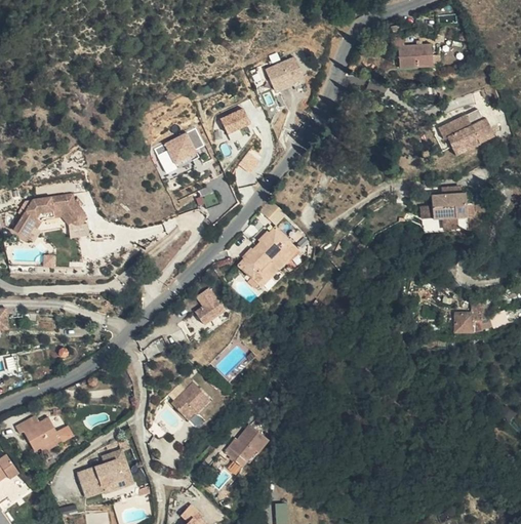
[(433,67),(432,44),(405,45),(404,37),(390,38),(390,47),(397,46),(399,69),(433,67)]
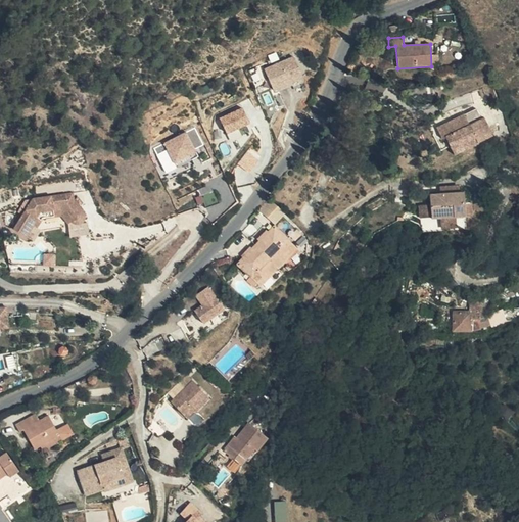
[(305,78),(297,56),(268,67),(276,89),(305,78)]
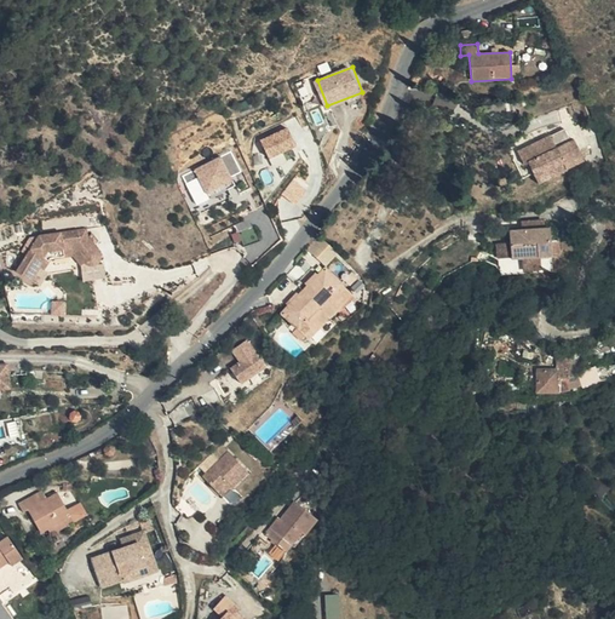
[(516,112),(515,102),(484,103),(484,114),(516,112)]
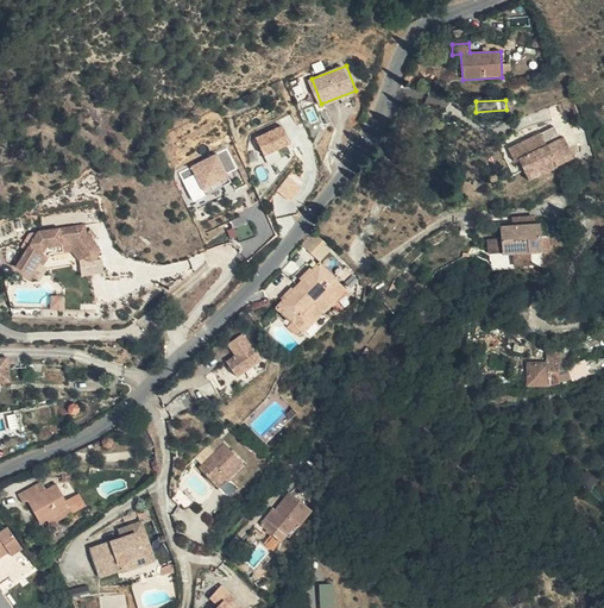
[(293,139),(293,138),(284,120),(255,133),(263,152),(293,139)]
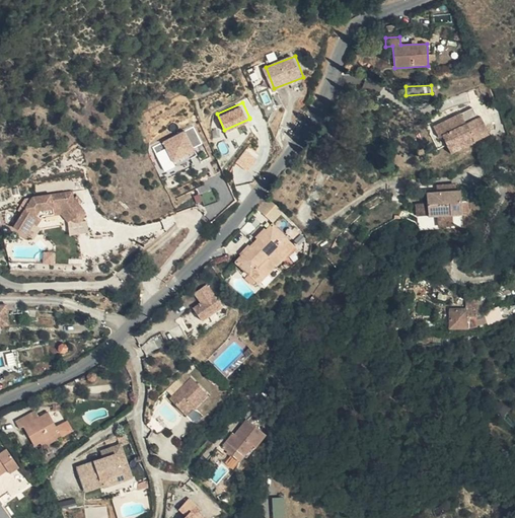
[(459,142),(462,148),(480,142),(474,129),(467,131),(465,124),(454,128),(451,117),(423,127),(427,139),(431,137),(435,150),(459,142)]
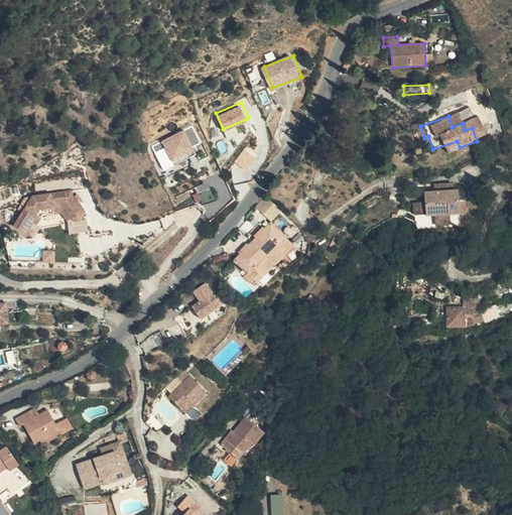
[(465,130),(472,128),(470,121),(463,123),(465,130)]
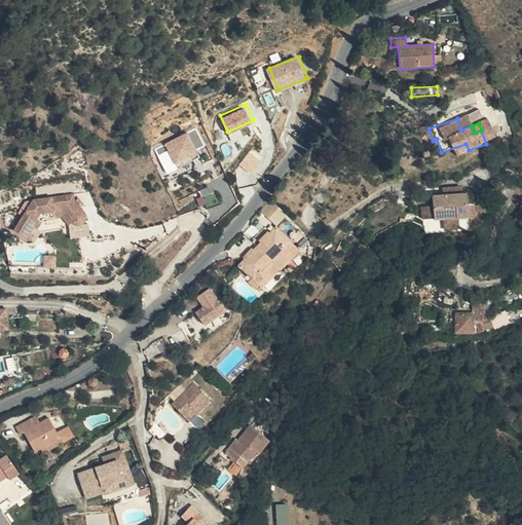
[(191,130),(149,148),(158,171),(192,157),(190,152),(199,149),(191,130)]
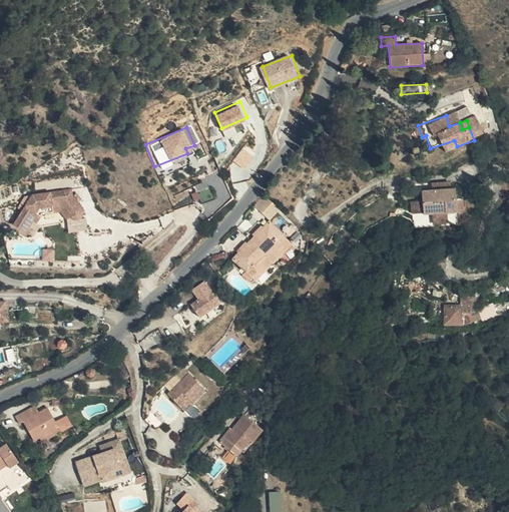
[(308,143),(308,141),(308,140),(307,139),(306,138),(304,137),(303,137),(301,138),(300,139),(300,141),(300,143),(300,144),(302,145),(303,146),(305,145),(307,145),(308,143)]
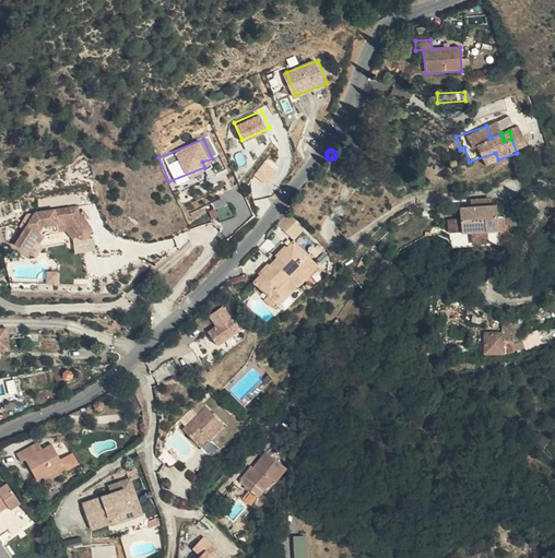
[(472,169),(498,159),(495,153),(469,162),(472,169)]
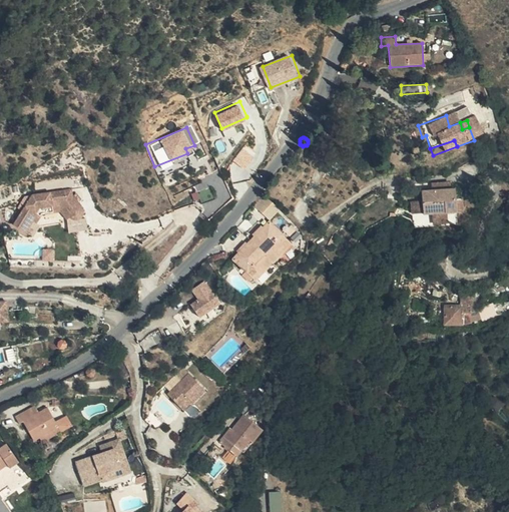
[(238,145),(229,157),(241,165),(249,153),(238,145)]
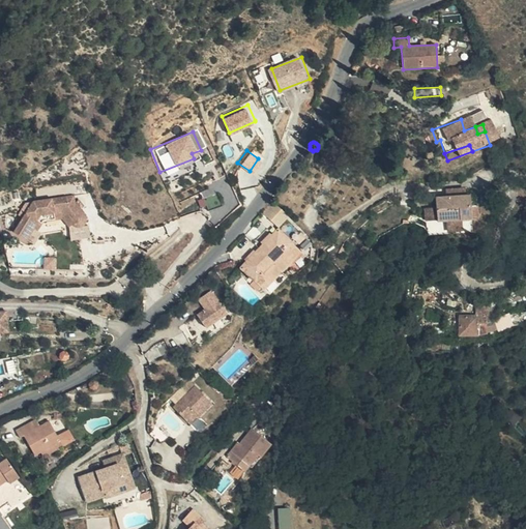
[(7,229),(19,237),(34,213),(59,211),(68,222),(66,223),(67,233),(81,231),(82,216),(68,201),(67,194),(24,199),(21,198),(12,211),(18,214),(7,229)]
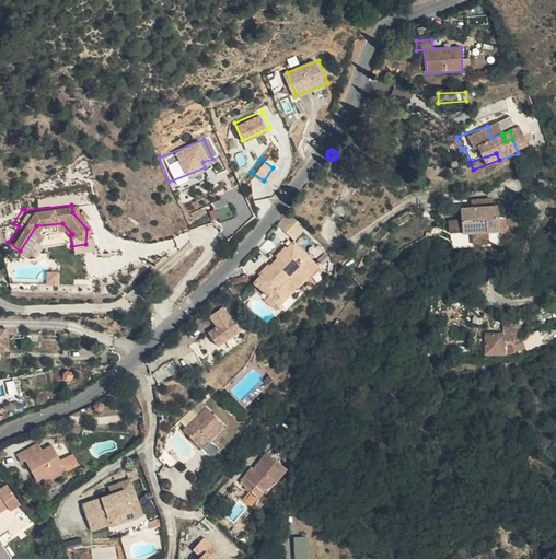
[(310,224),(297,207),(292,210),(298,218),(305,228),(310,224)]
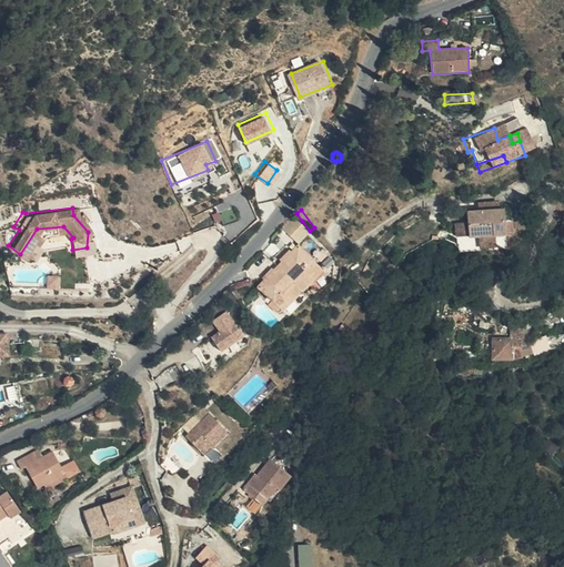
[(302,221),(296,213),(288,222),(294,229),(302,221)]
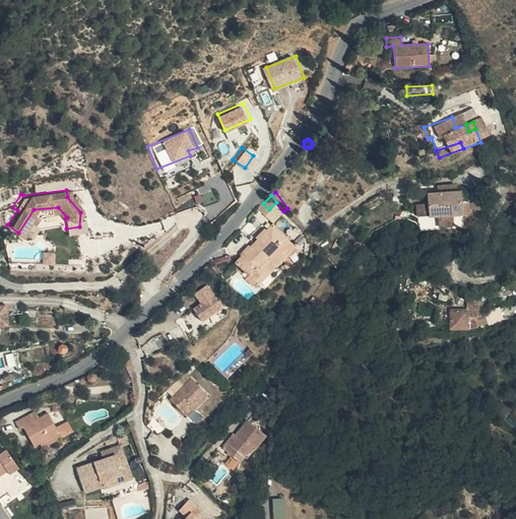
[(429,198),(429,220),(463,219),(463,197),(429,198)]
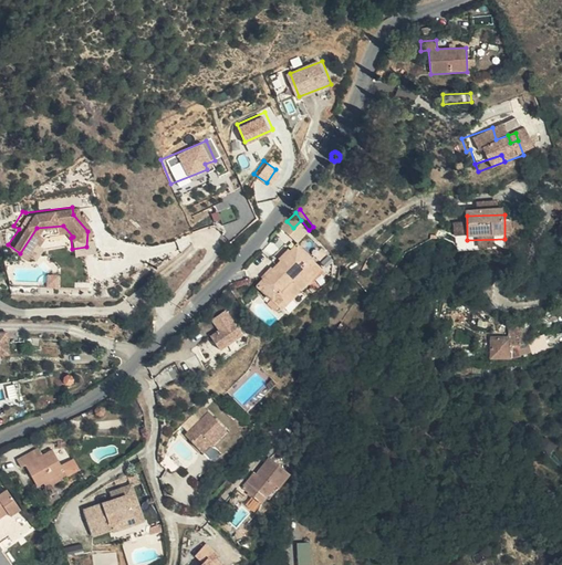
[(301,220),(293,228),(301,238),(309,230),(301,220)]
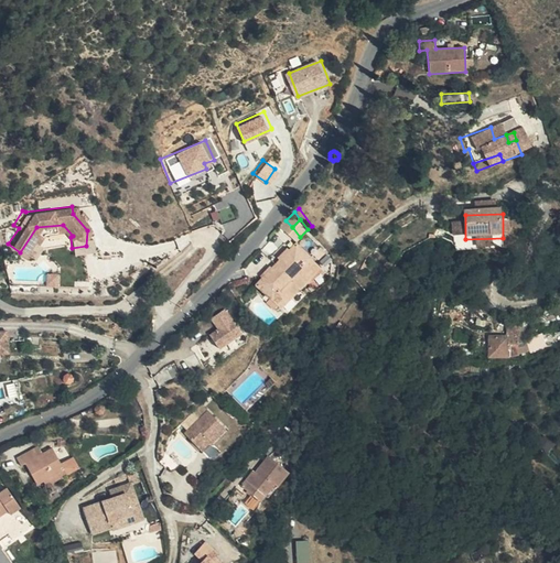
[(461,219),(449,219),(449,233),(461,231),(461,219)]
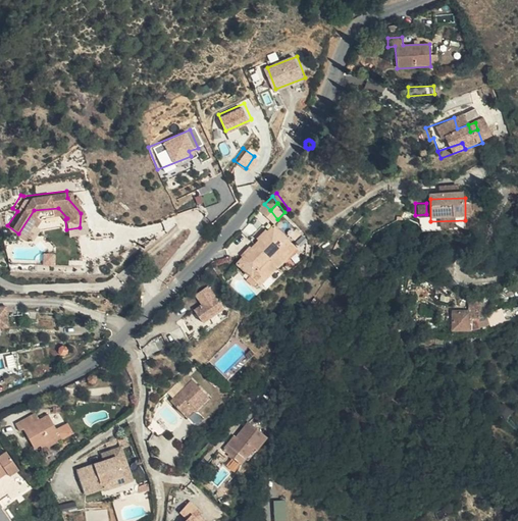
[(34,210),(18,233),(22,237),(36,215),(54,213),(61,222),(65,219),(67,218),(58,208),(34,210)]
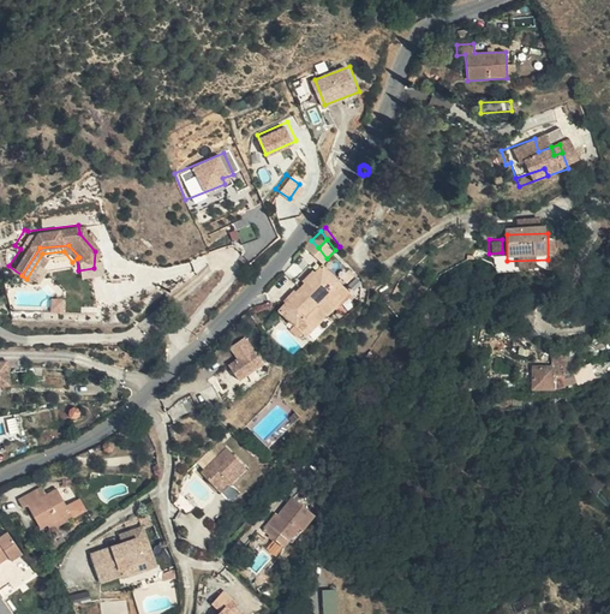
[(548,260),(507,261),(507,272),(548,272),(548,260)]
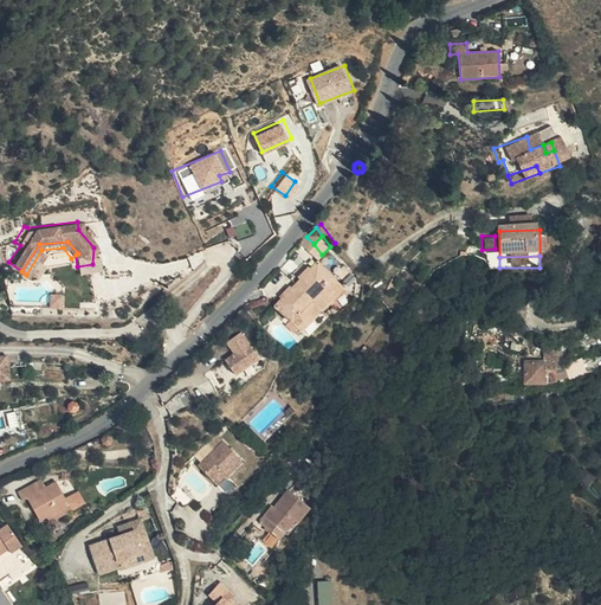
[(299,322),(301,323),(314,310),(318,315),(336,298),(333,294),(346,282),(323,257),(278,298),(292,315),(299,322)]
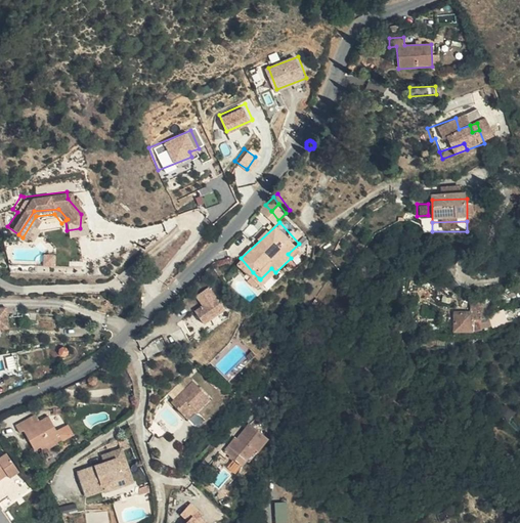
[(302,247),(299,244),(288,254),(291,258),(302,247)]
